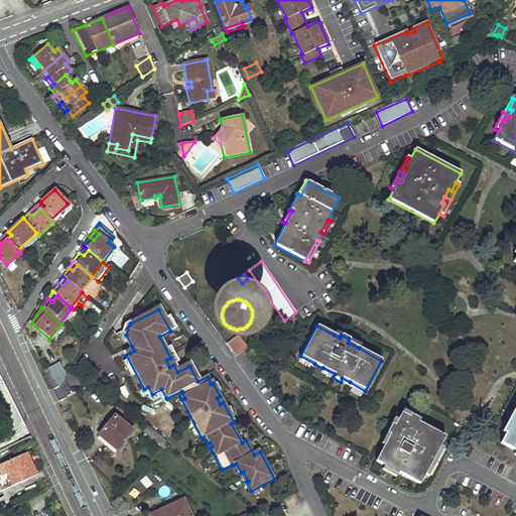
[(243,342),(239,335),(226,345),(231,351),(243,342)]
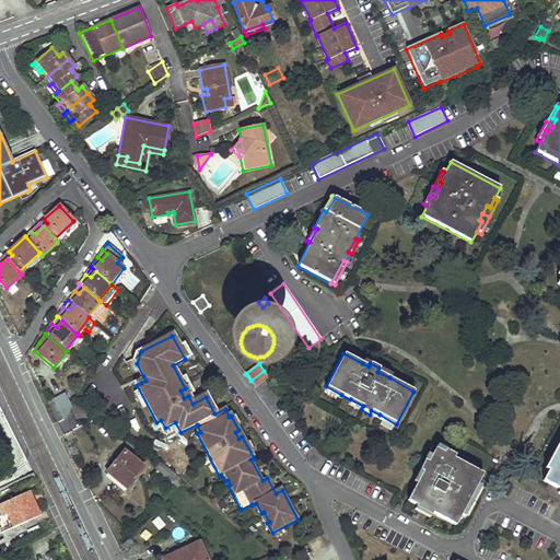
[(392,375),(378,368),(377,372),(389,377),(392,375)]
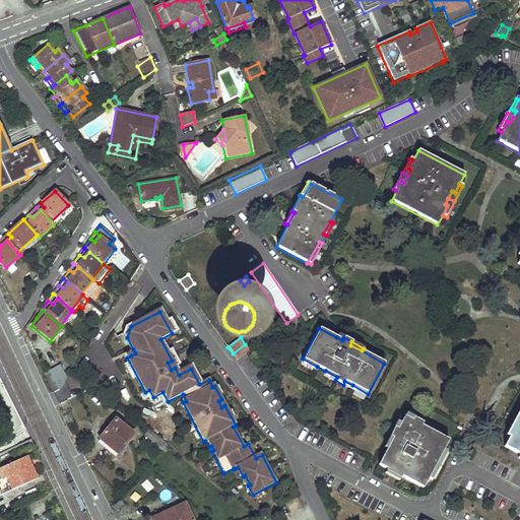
[(250,350),(245,344),(233,353),(237,361),(250,350)]
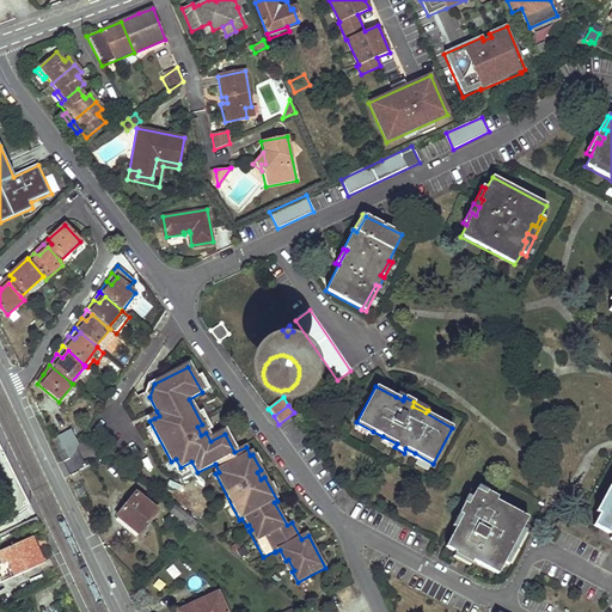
[(373,432),(356,422),(355,426),(371,435),(373,432)]
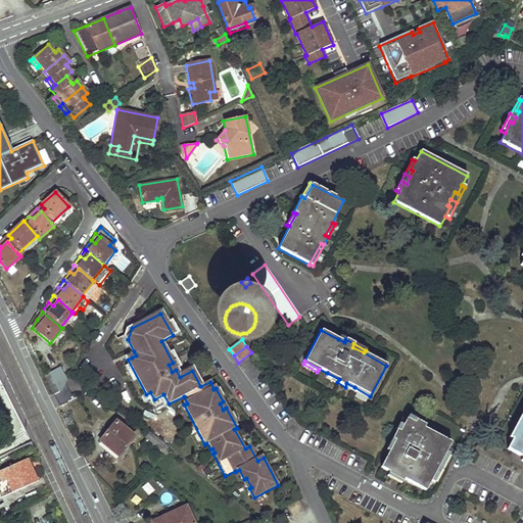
[(173,363),(169,365),(172,372),(176,370),(178,369),(174,362),(173,363)]
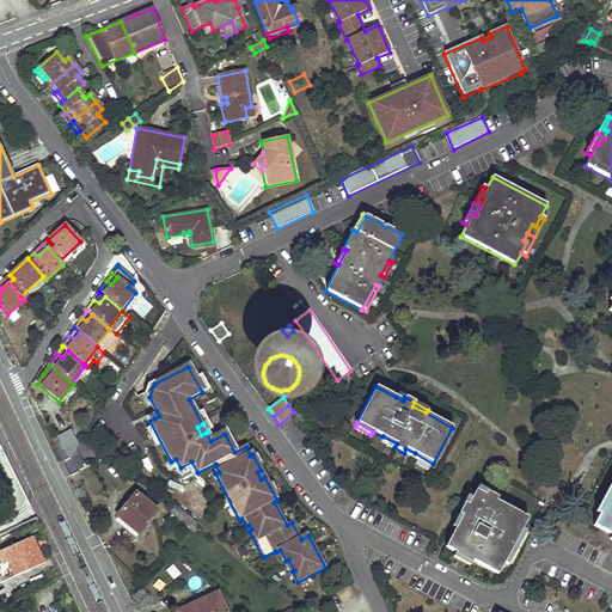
[(59,440),(68,459),(77,448),(78,445),(71,429),(57,439),(59,440)]
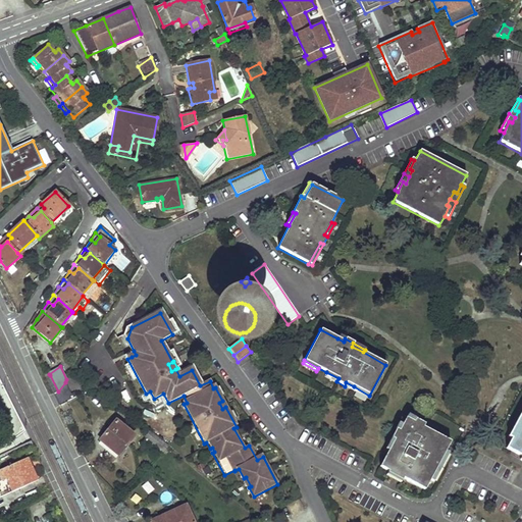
[(338,378),(326,372),(324,375),(336,381),(338,378)]
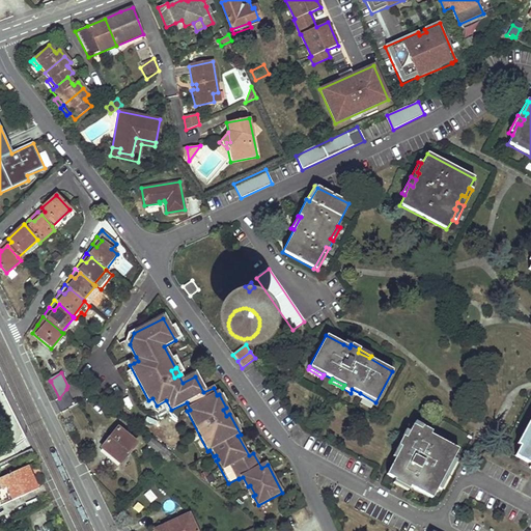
[(51,382),(46,384),(54,401),(59,398),(51,382)]
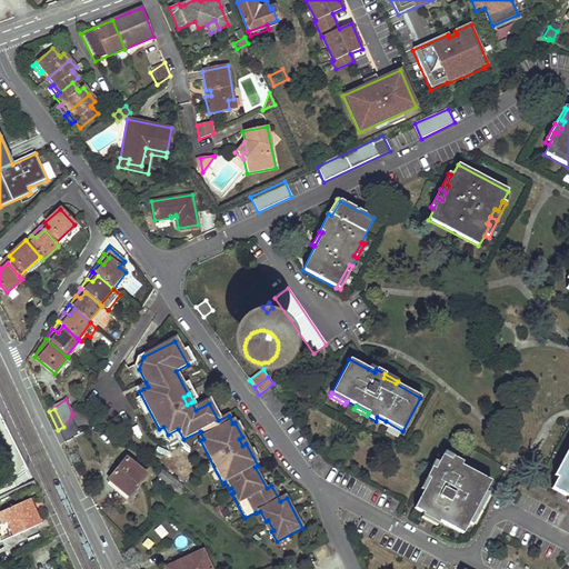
[(65,441),(83,432),(80,427),(77,429),(71,417),(63,427),(58,430),(65,441)]
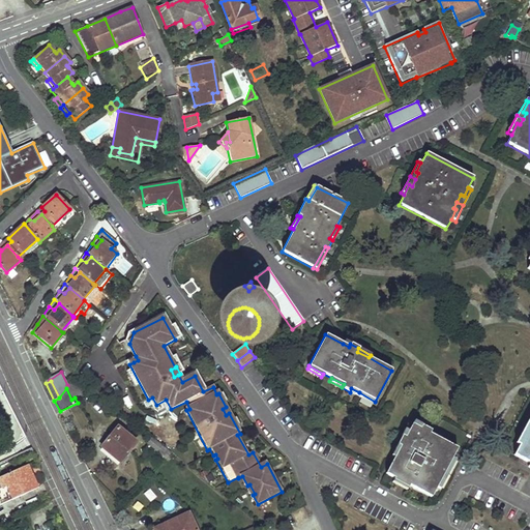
[(375,402),(359,392),(358,396),(374,405),(375,402)]
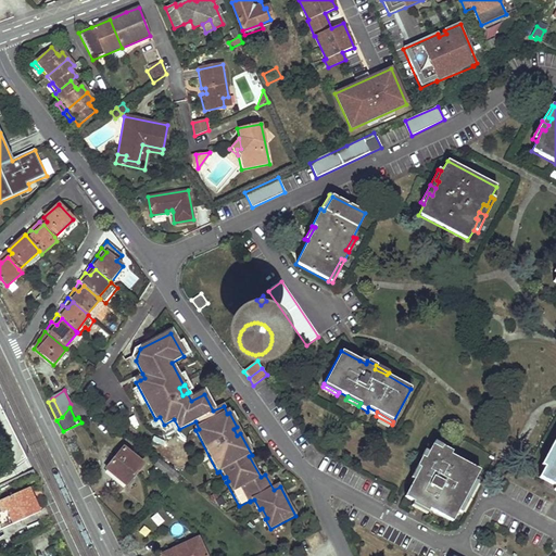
[(81,422),(63,431),(67,439),(74,436),(72,430),(83,425),(81,422)]
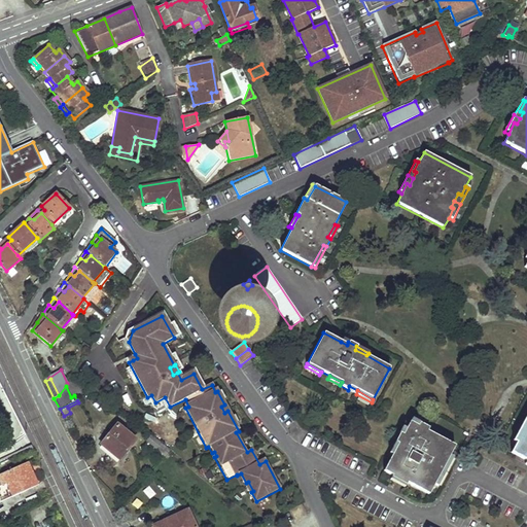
[(420,422),(412,418),(410,422),(418,426),(419,423),(420,422)]
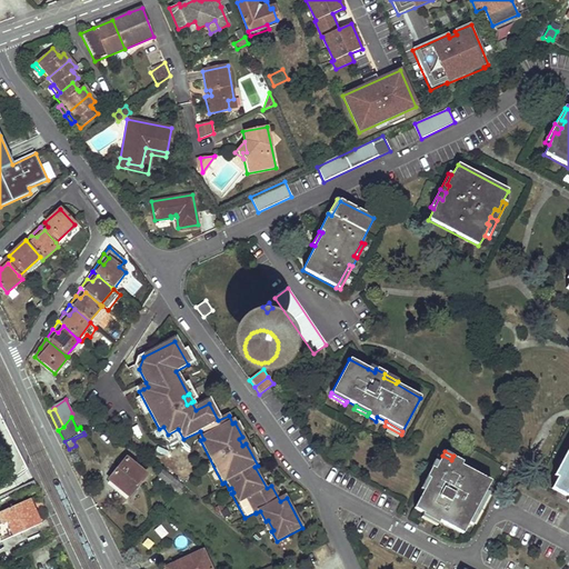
[(423,491),(415,509),(423,513),(422,516),(438,523),(439,521),(462,533),(468,523),(472,515),(470,513),(475,507),(477,501),(480,502),(485,492),(491,481),(461,466),(462,462),(452,457),(451,460),(442,456),(438,462),(435,470),(431,468),(427,478),(429,480),(423,491)]
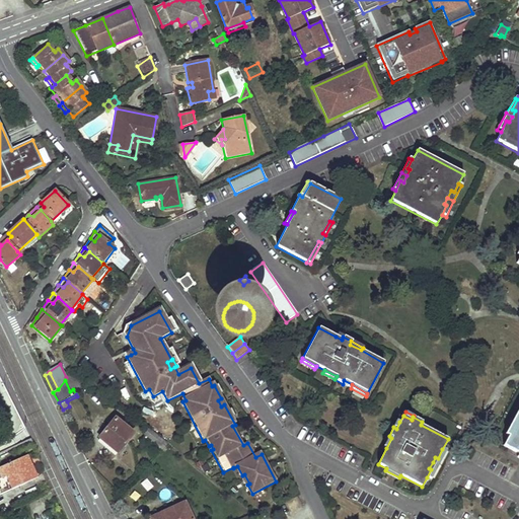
[(99,438),(118,453),(125,444),(133,434),(115,419),(110,424),(108,422),(104,427),(106,429),(99,438)]
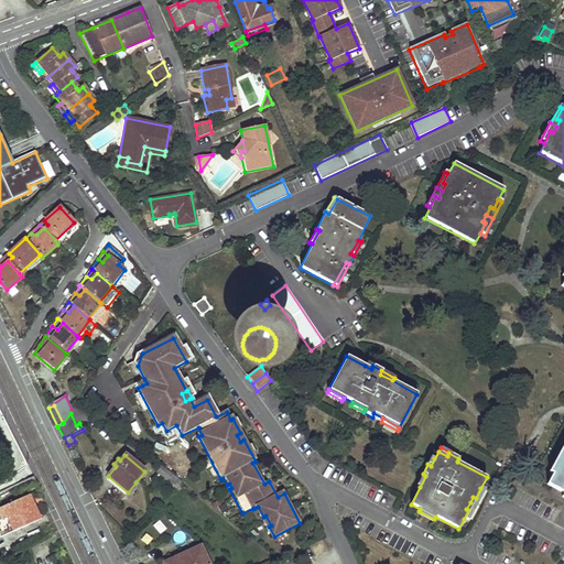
[(563,458),(557,455),(549,472),(552,474),(559,463),(561,465),(563,458)]
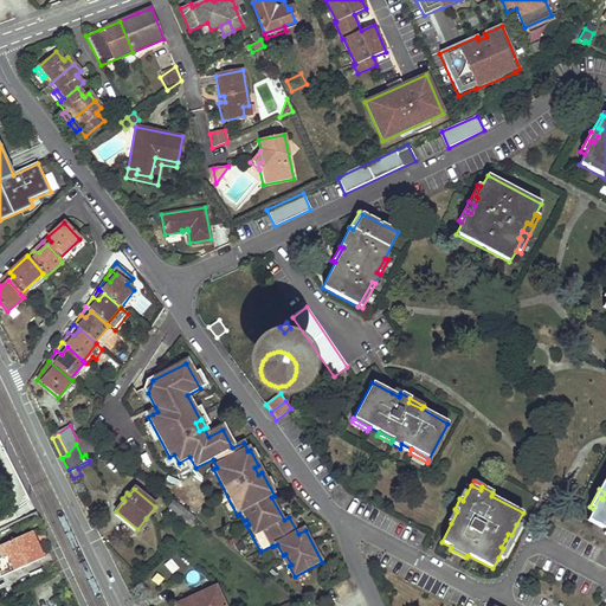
[(605,530),(605,492),(603,500),(600,497),(593,509),(587,520),(605,530)]
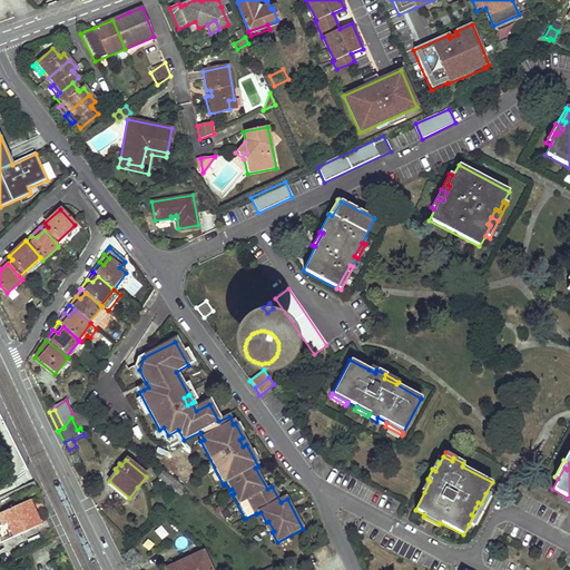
[(157,477),(168,485),(175,479),(163,469),(157,477)]
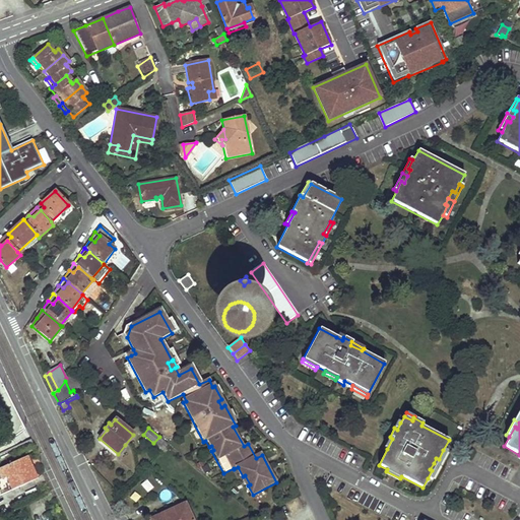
[(159,437),(153,443),(163,450),(169,444),(159,437)]
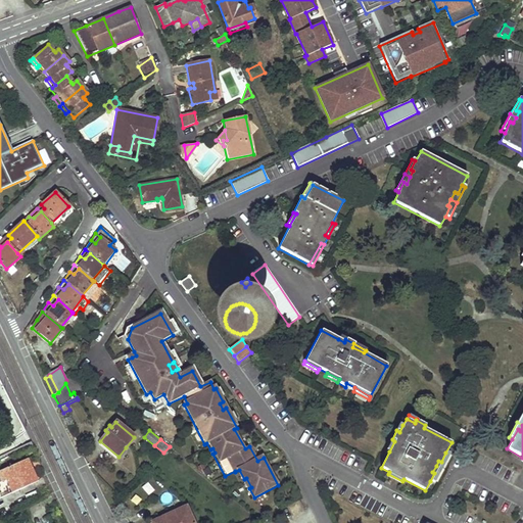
[(394,441),(392,439),(386,449),(389,452),(394,441)]
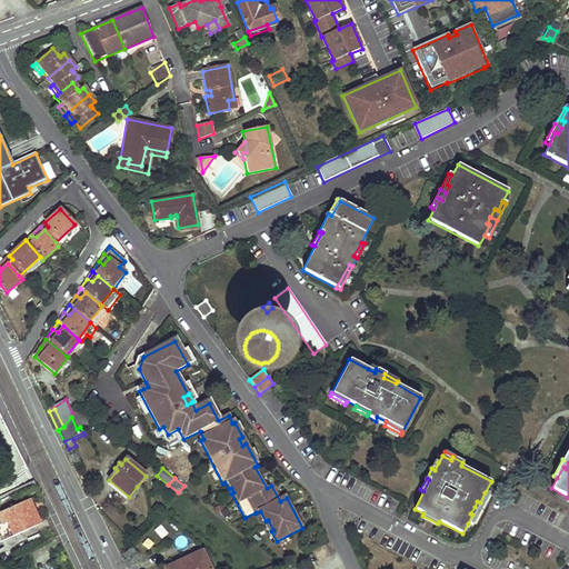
[(488,493),(485,492),(480,502),(477,501),(475,507),(480,510),(488,493)]
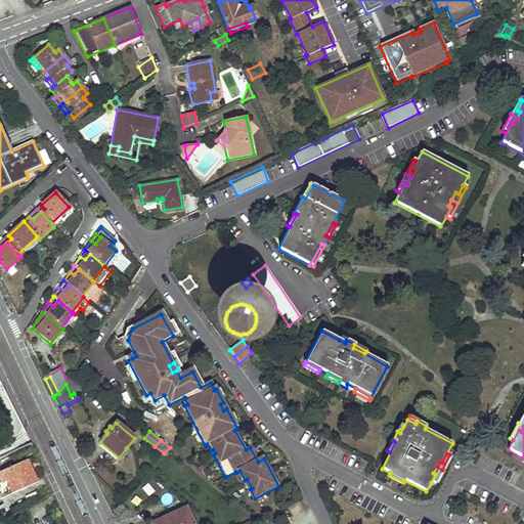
[(28,461),(0,472),(0,498),(0,499),(38,482),(35,476),(28,461)]
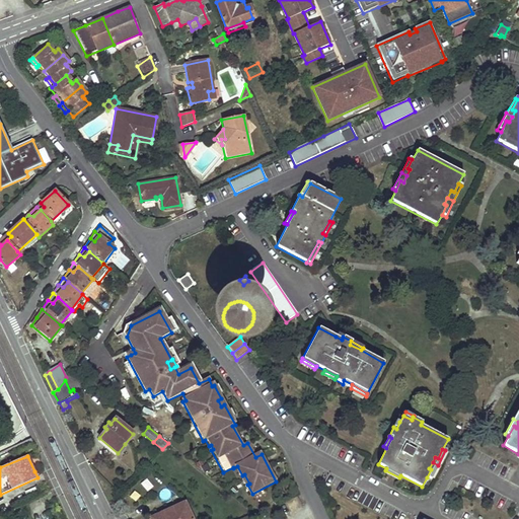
[(438,465),(433,462),(429,468),(431,469),(427,477),(430,479),(438,465)]
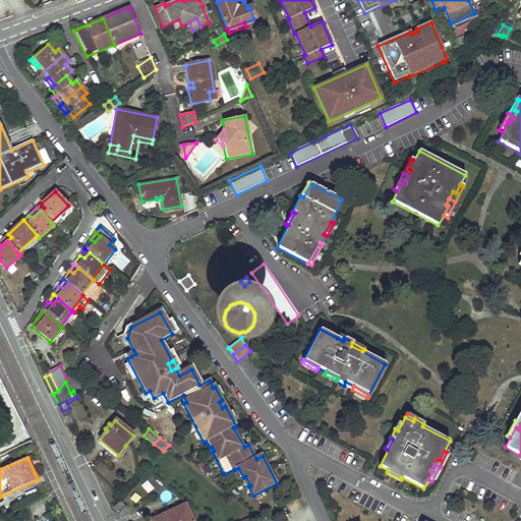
[(401,479),(387,472),(386,474),(400,482),(401,479)]
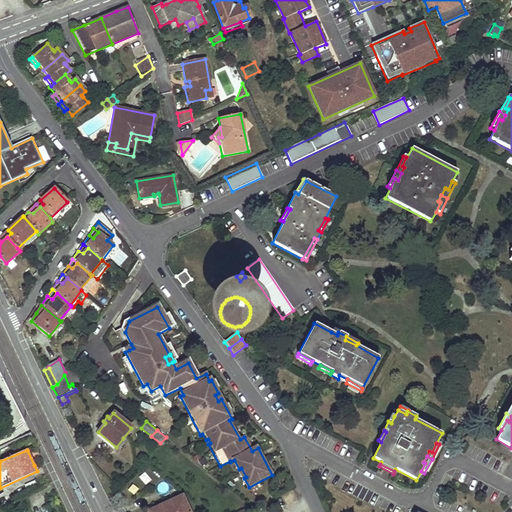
[(145,485),(152,480),(146,472),(139,477),(145,485)]
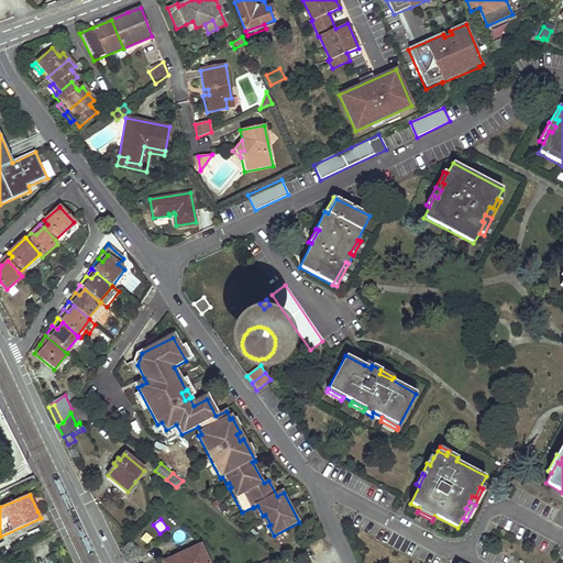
[(164,562),(208,562),(200,545),(164,562)]
